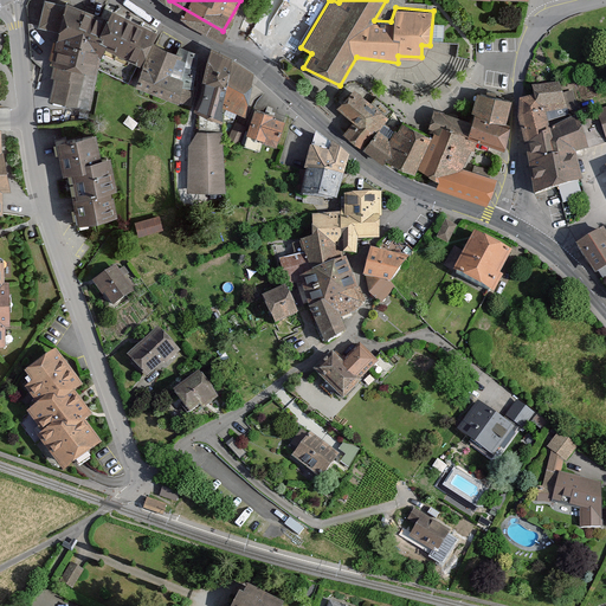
[(68,8),(45,1),(38,30),(60,33),(59,43),(55,43),(51,59),(55,60),(52,78),(47,100),(77,107),(85,70),(92,71),(100,44),(133,60),(148,30),(108,7),(103,12),(101,19),(68,6),(68,8)]
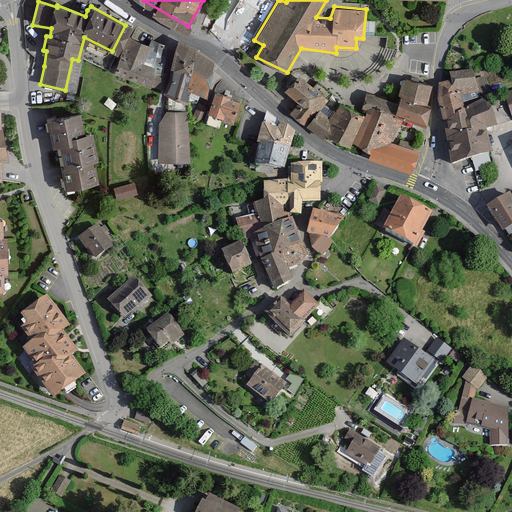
[(149,43),(126,33),(107,68),(158,89),(164,76),(166,42),(150,36),(149,43)]
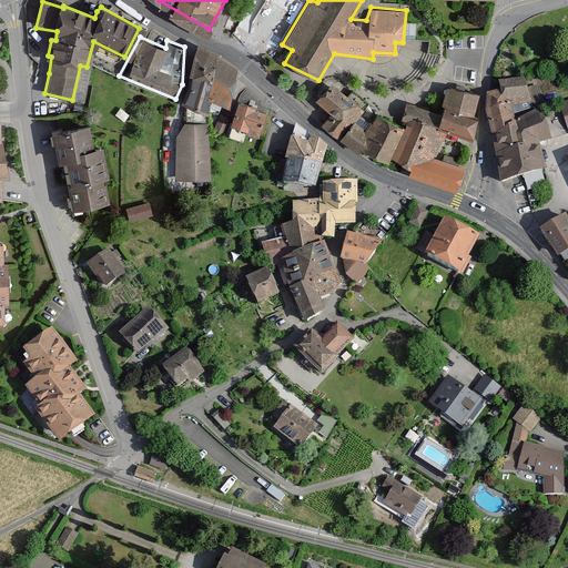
[(190,50),(189,52),(184,71),(188,72),(179,100),(205,111),(205,97),(227,107),(237,73),(190,50)]
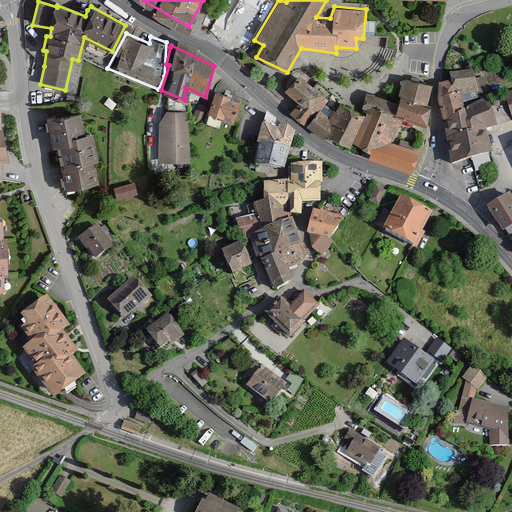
[(307,121),(314,108),(329,93),(294,71),(285,85),(297,98),(289,107),(307,121)]
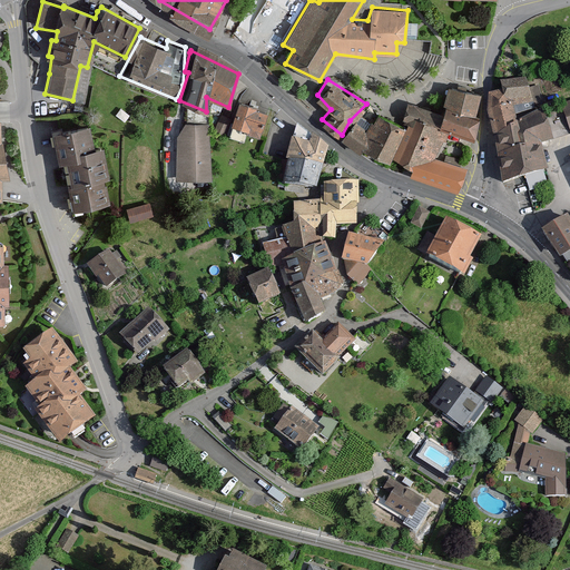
[(497,140),(502,183),(550,168),(544,148),(553,146),(542,112),(537,115),(526,79),(499,85),(502,95),(489,99),(487,119),(490,140),(497,140)]
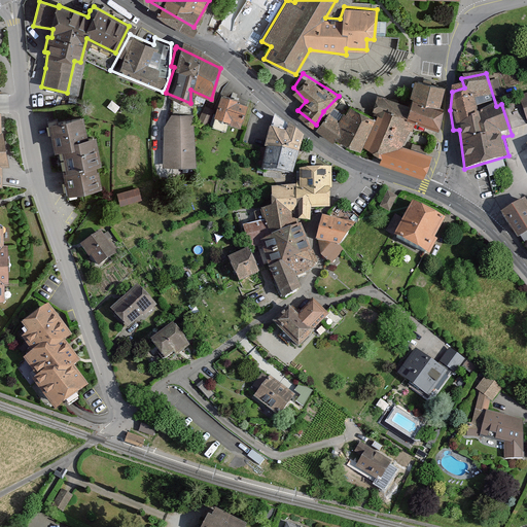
[(444,84),(412,76),(405,97),(378,92),(367,106),(376,111),(375,115),(363,146),(378,152),(375,162),(424,180),(436,154),(402,143),(407,130),(415,135),(417,125),(440,130),(444,84)]
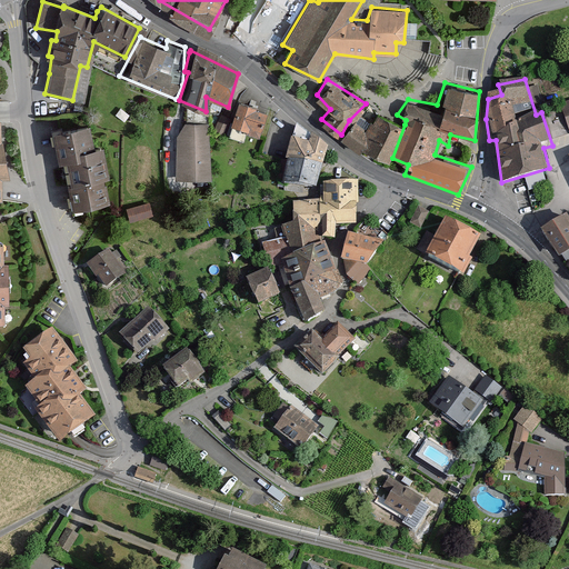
[(266,111),(236,99),(229,116),(221,112),(215,129),(226,133),(229,123),(256,135),(266,111)]
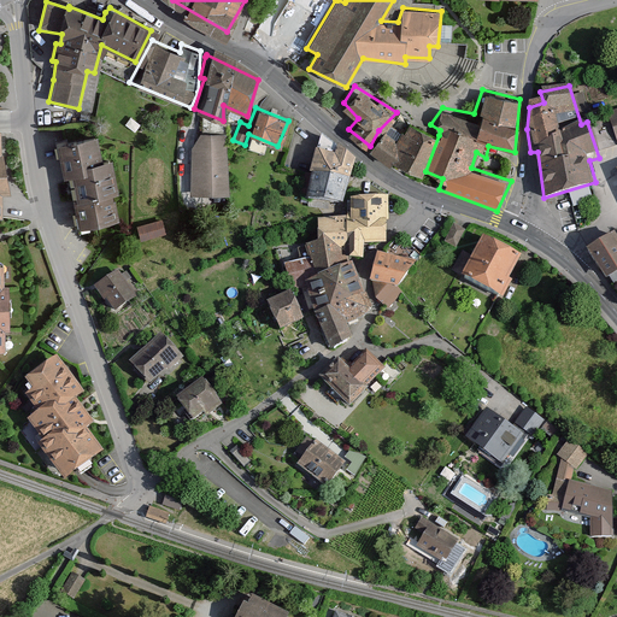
[(378,130),(370,146),(419,180),(425,171),(439,135),(409,121),(394,139),(378,130)]
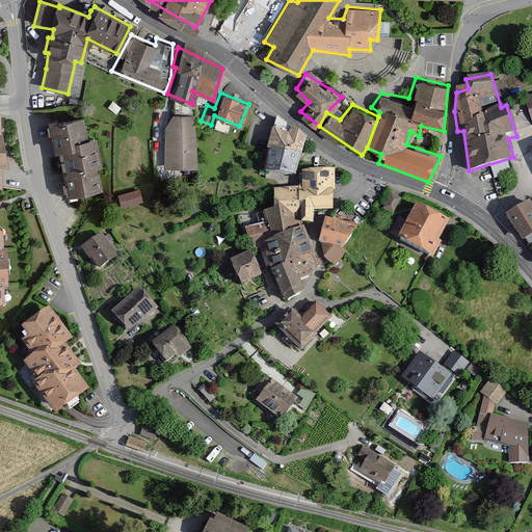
[(196,113),(165,113),(166,167),(197,167),(196,113)]
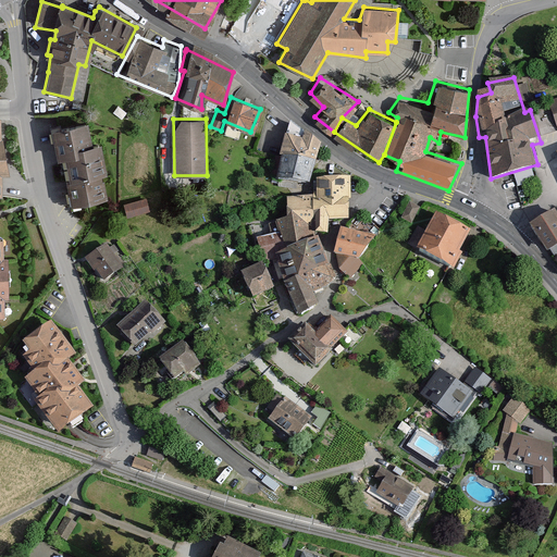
[(86,121),(48,126),(52,157),(61,156),(67,201),(104,196),(97,140),(89,141),(86,121)]
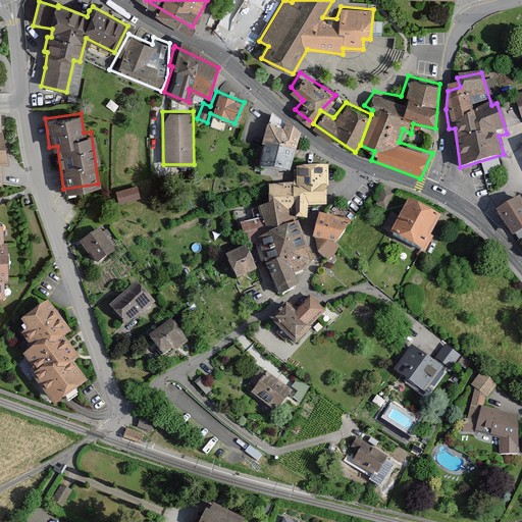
[(281,129),(265,126),(257,167),(289,169),(298,139),(283,125),(281,129)]
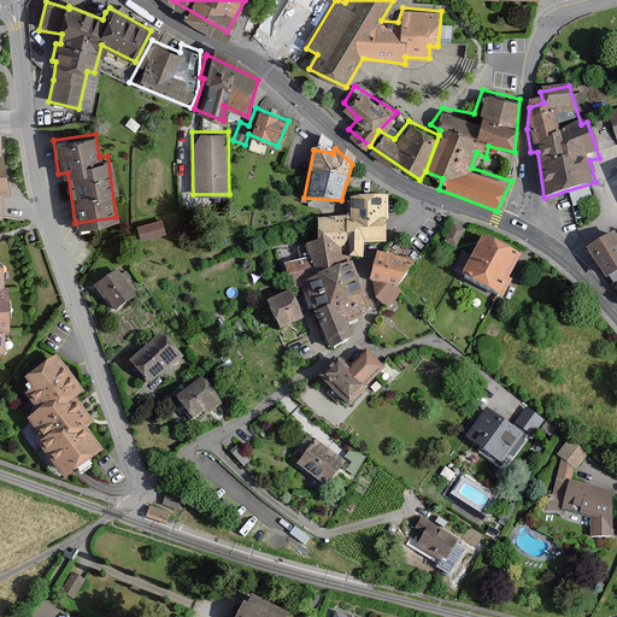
[(388,194),(350,197),(350,216),(318,217),(313,231),(316,241),(305,245),(309,259),(285,265),(294,292),(303,288),(325,347),(347,338),(342,322),(366,313),(372,306),(350,258),(362,258),(362,242),(386,242),(388,194)]
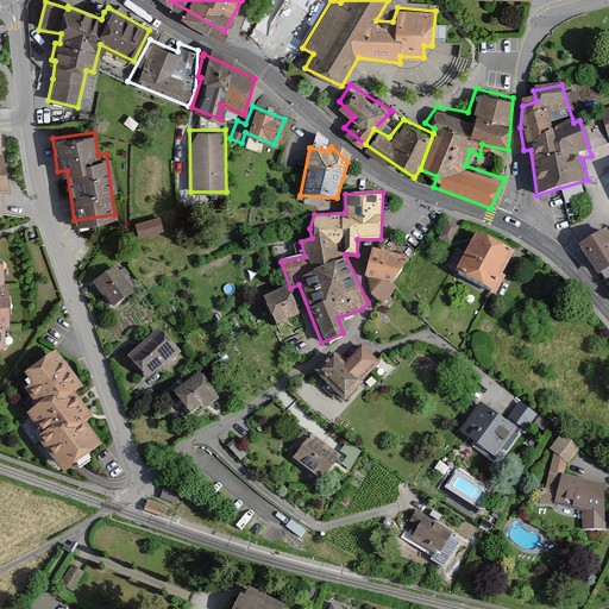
[(162,217),(138,221),(142,237),(165,231),(162,217)]
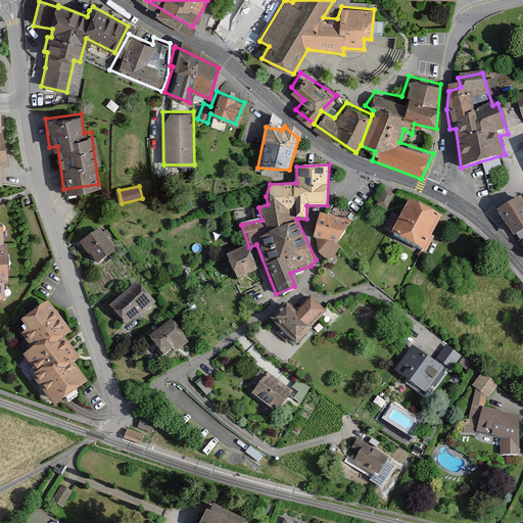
[(377,203),(387,209),(395,195),(386,189),(377,203)]
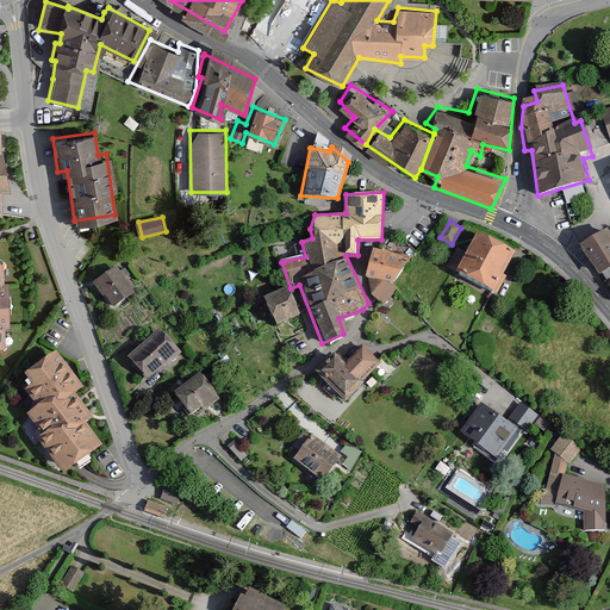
[(515,250),(471,229),(450,268),(493,291),(515,250)]
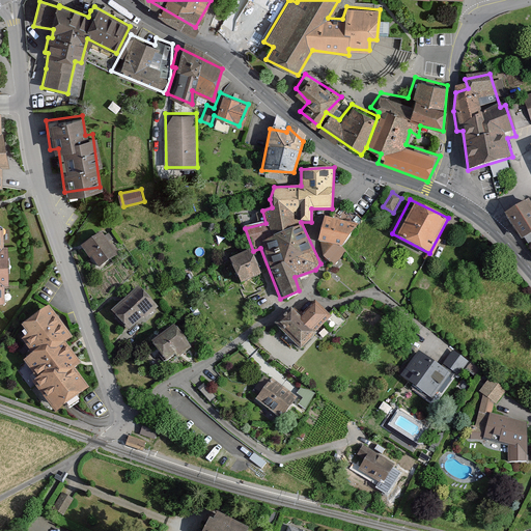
[(530,200),(507,216),(523,240),(530,233),(530,200)]
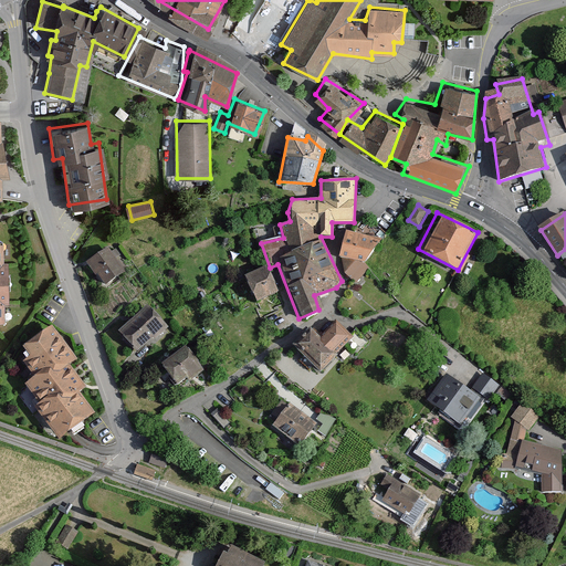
[(383,241),(345,234),(339,261),(366,265),(371,257),(383,241)]
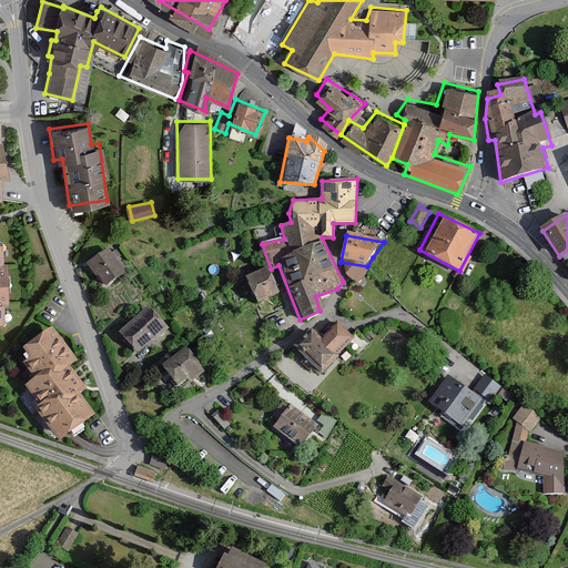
[(107,247),(85,263),(102,286),(123,271),(107,247)]
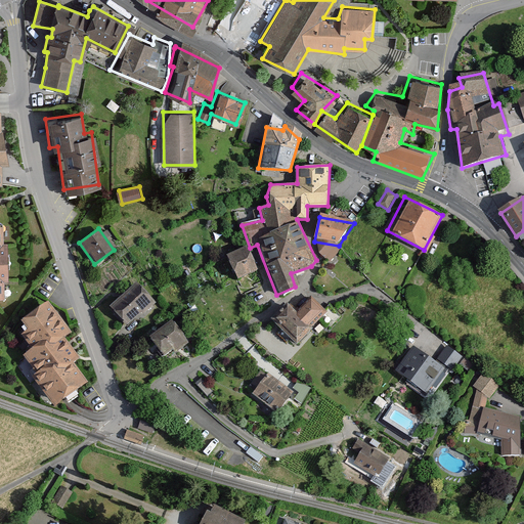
[(245,247),(224,256),(234,279),(256,269),(245,247)]
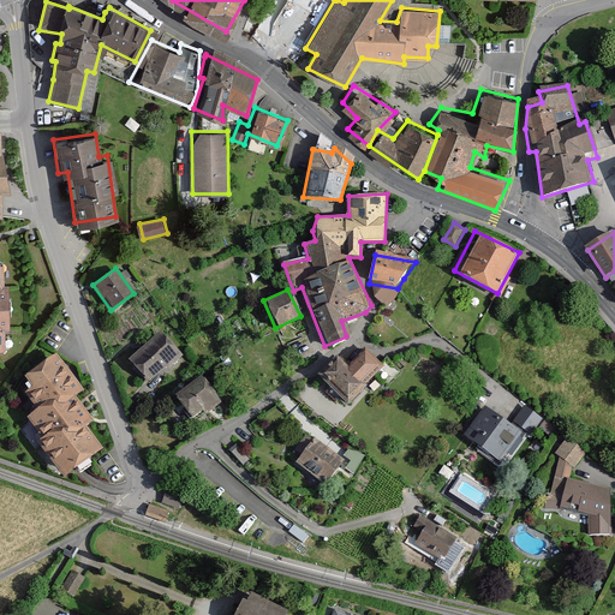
[(161,329),(127,358),(148,383),(183,353),(161,329)]
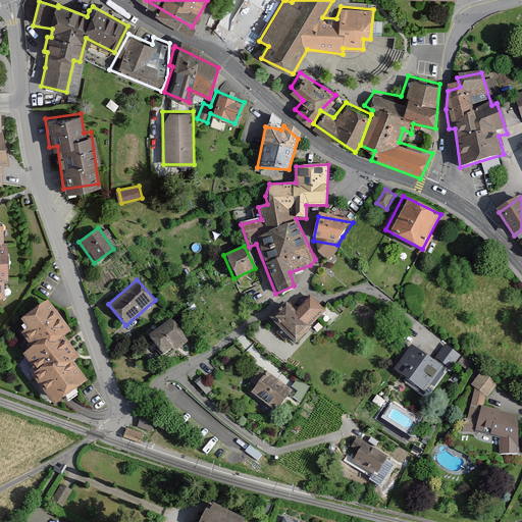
[(288,312),(282,307),(270,320),(294,343),(307,327),(305,325),(322,307),(306,292),(288,312)]
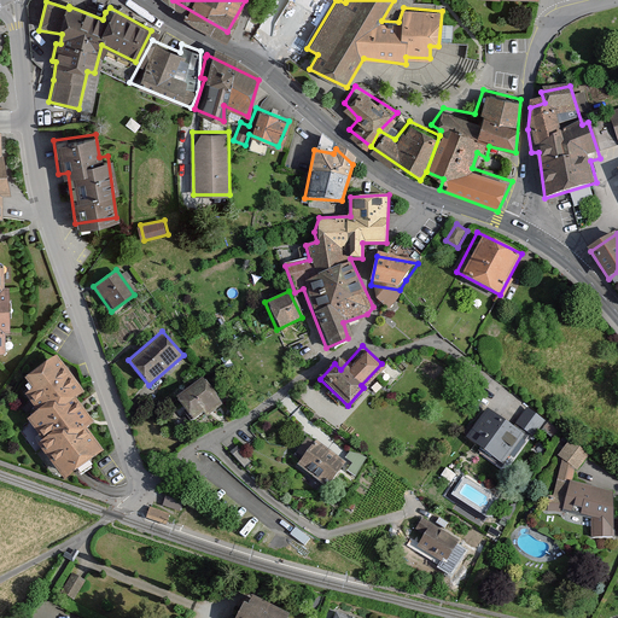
[(33,412),(23,419),(38,438),(31,443),(59,481),(98,450),(82,429),(91,423),(73,398),(81,392),(53,355),(19,380),(27,390),(19,395),(33,412)]
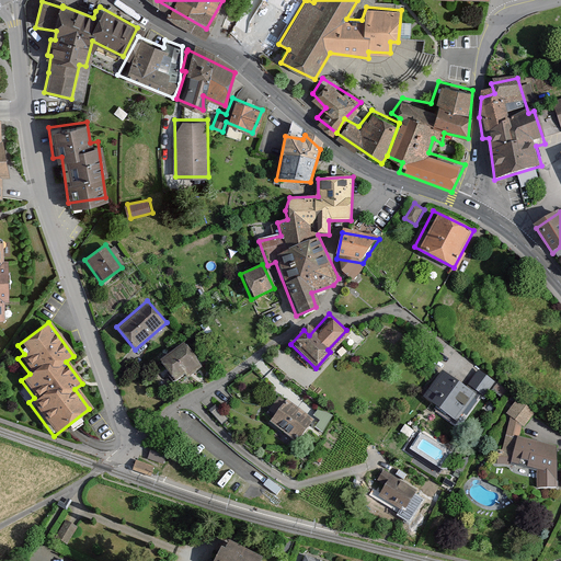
[(184,342),(157,362),(171,380),(182,371),(186,377),(202,366),(184,342)]
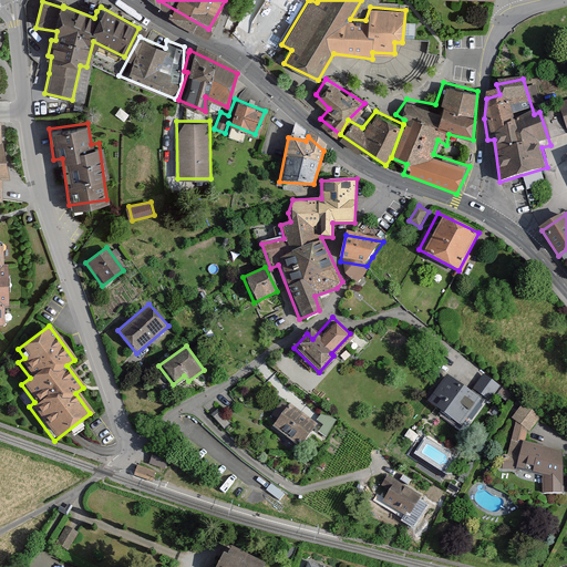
[(482,399),(447,372),(425,401),(461,428),(482,399)]
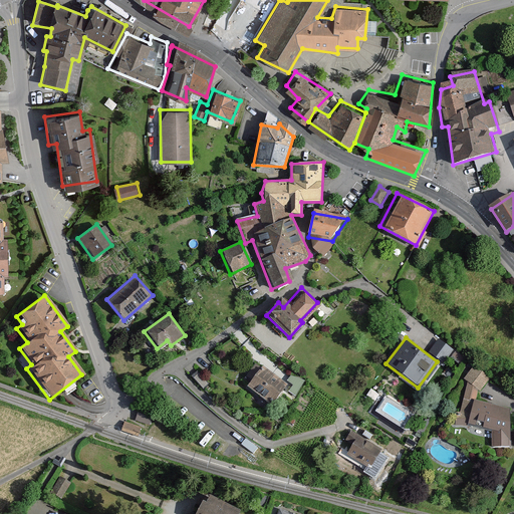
[(454,349),(438,338),(428,352),(444,363),(454,349)]
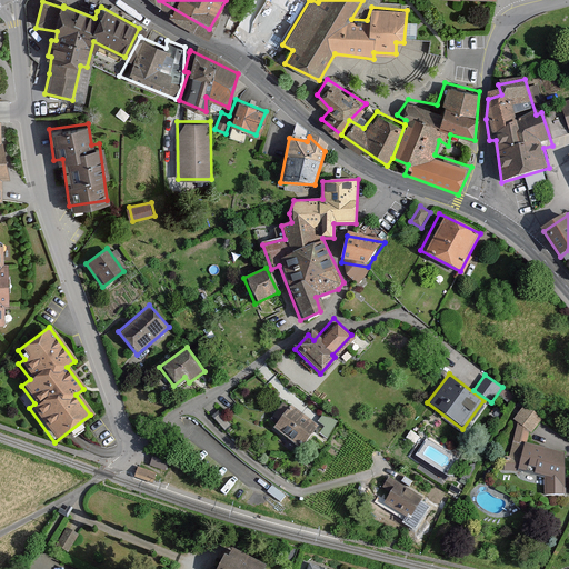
[(318,425),(290,403),(272,426),(300,447),(318,425)]
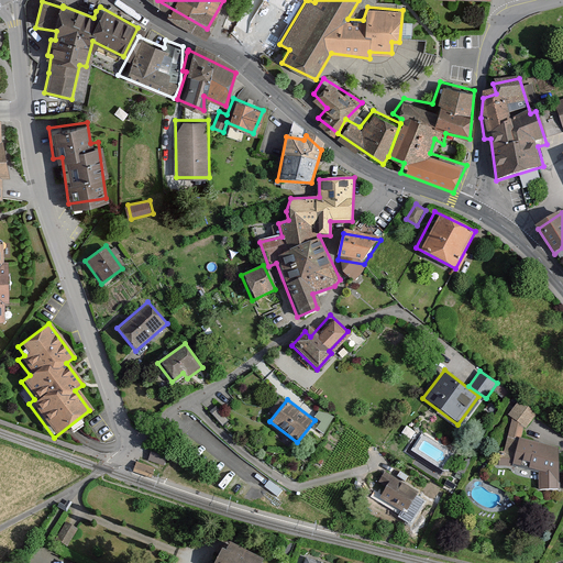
[(539,411),(521,399),(508,414),(512,417),(504,450),(498,450),(498,465),(509,464),(538,470),(538,487),(558,488),(555,445),(522,439),(525,427),(527,428),(539,411)]
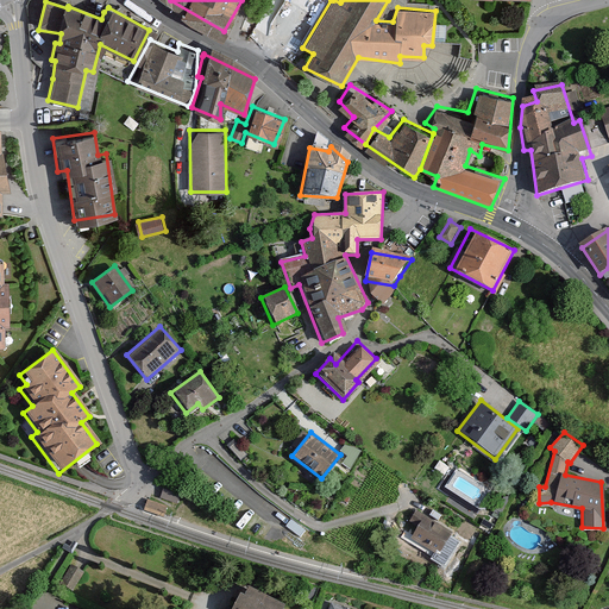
[(168,506),(148,498),(144,510),(164,518),(168,506)]
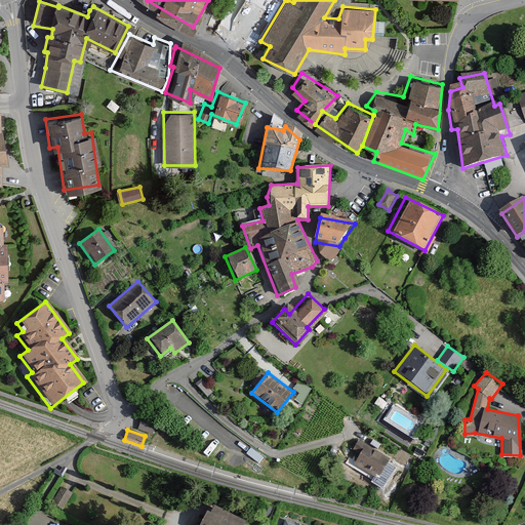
[(388,457),(365,443),(353,463),(375,477),(388,457)]
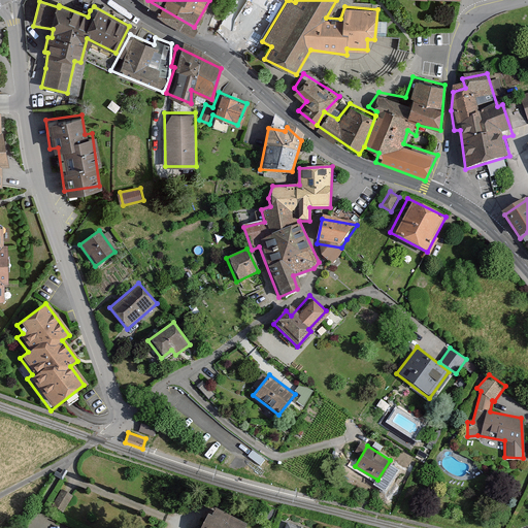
[(73,496),(62,489),(51,505),(63,513),(73,496)]
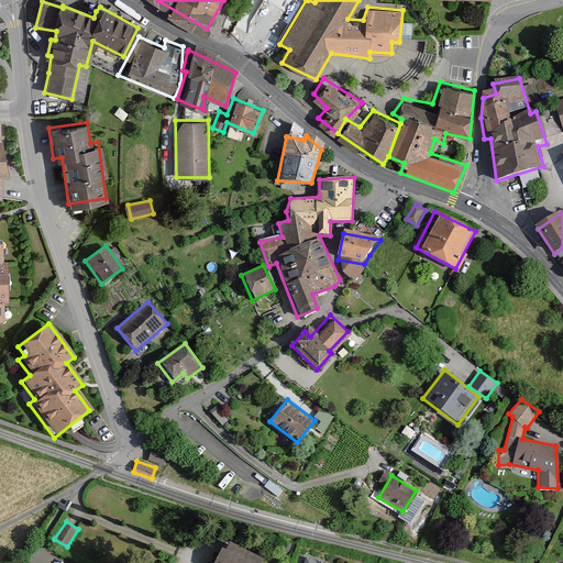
[(222,551),(217,549),(210,562),(261,562),(263,560),(227,542),(222,551)]
